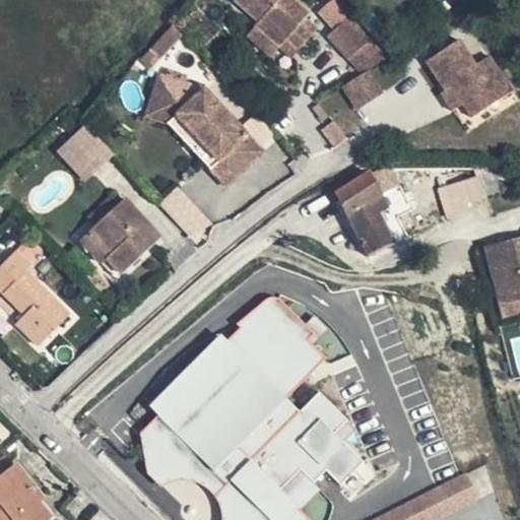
[(253,21),(274,44),(282,37),(294,49),(306,37),(295,24),(301,18),(307,14),(294,0),(240,0),(256,17),(253,21)]
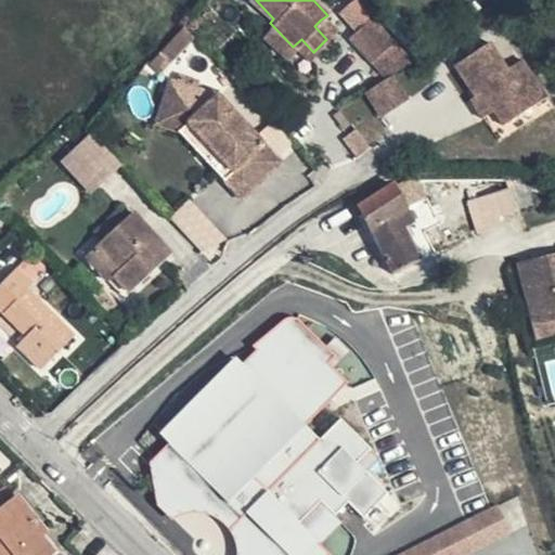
[(344,39),(364,63),(387,43),(366,18),(344,39)]
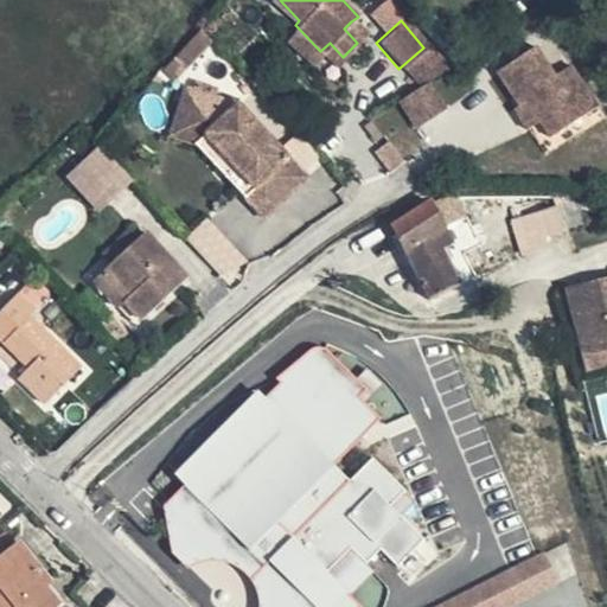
[(364,37),(351,21),(344,29),(357,43),(364,37)]
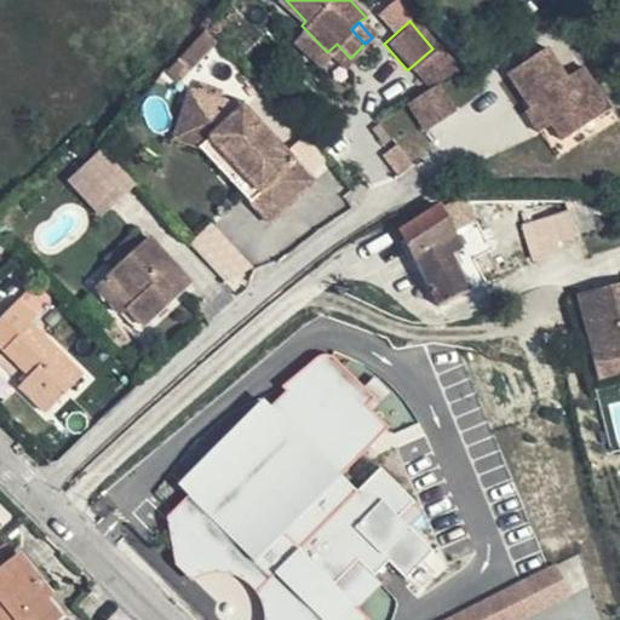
[(540,110),(545,121),(556,138),(606,109),(580,63),(563,73),(547,42),(506,67),(526,104),(532,115),(540,110)]
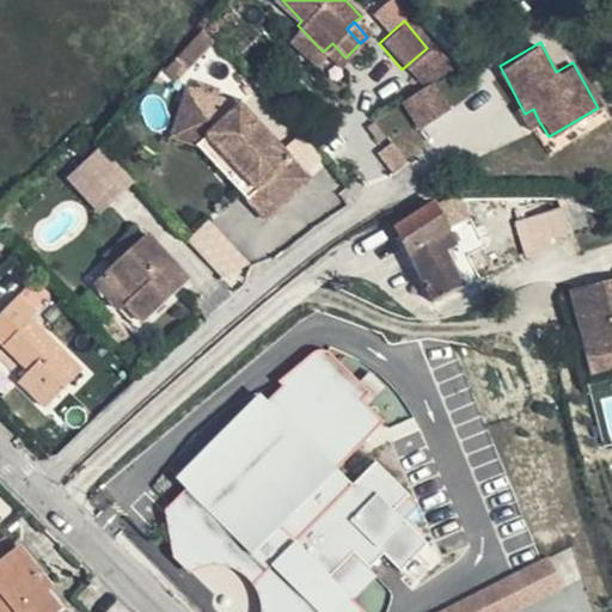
[(332,43),(323,51),(336,66),(346,57),(332,43)]
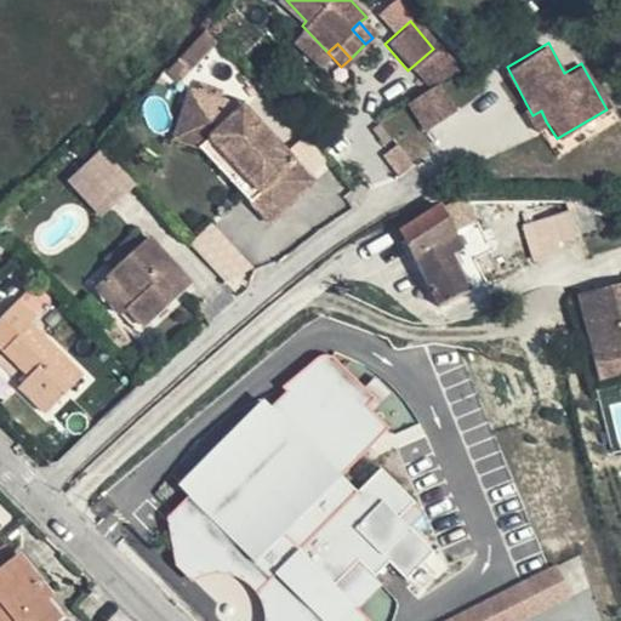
[(180,49),(166,66),(177,74),(189,57),(180,49)]
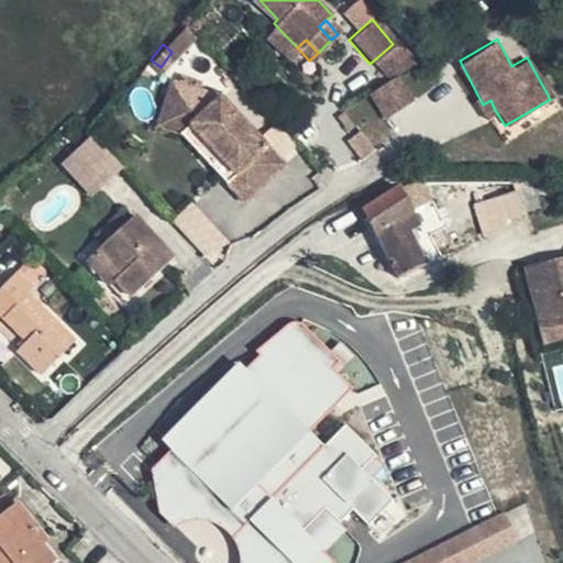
[(384,80),(398,72),(410,64),(393,44),(370,64),(384,80)]
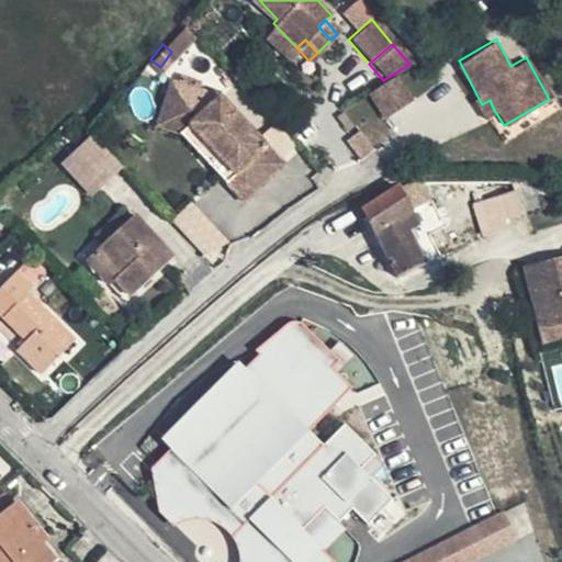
[(383,80),(367,91),(385,116),(414,97),(397,71),(383,80)]
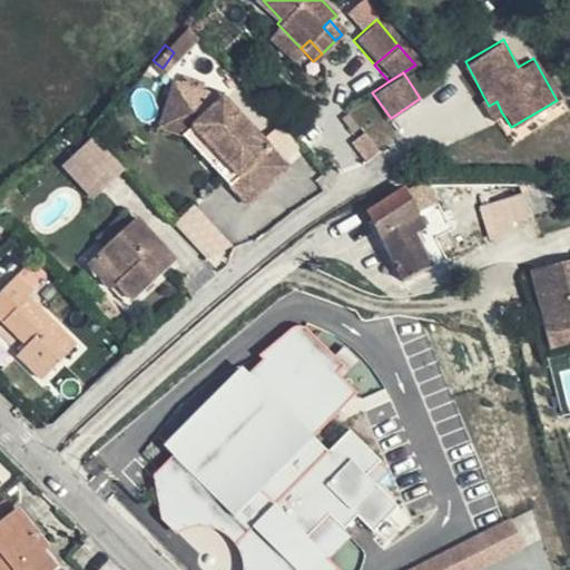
[(190,123),(220,94),(169,80),(156,126),(179,133),(190,123)]
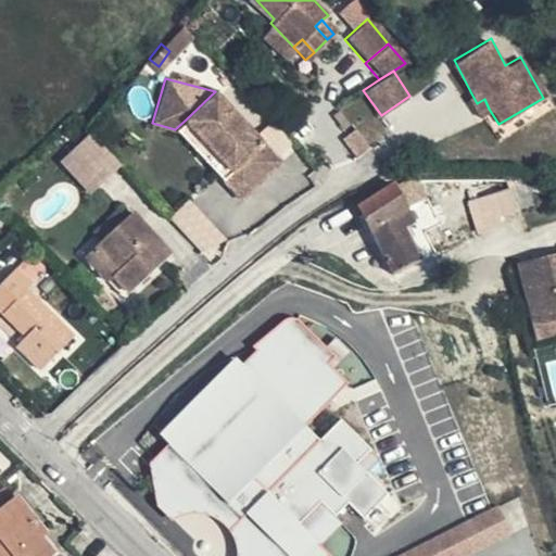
[(279,160),(215,91),(186,119),(251,188),(279,160)]
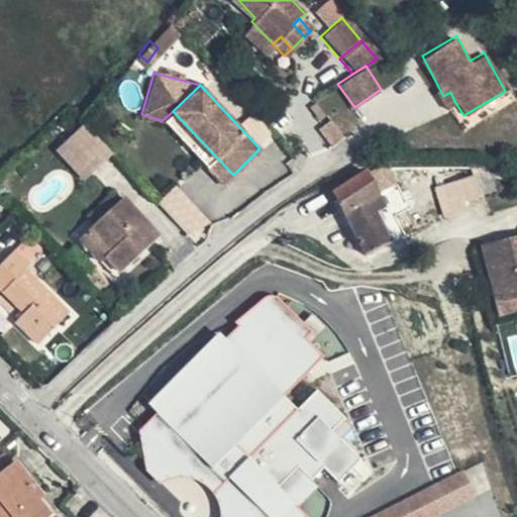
[(442,107),(454,101),(450,92),(443,96),(438,87),(432,91),(442,107)]
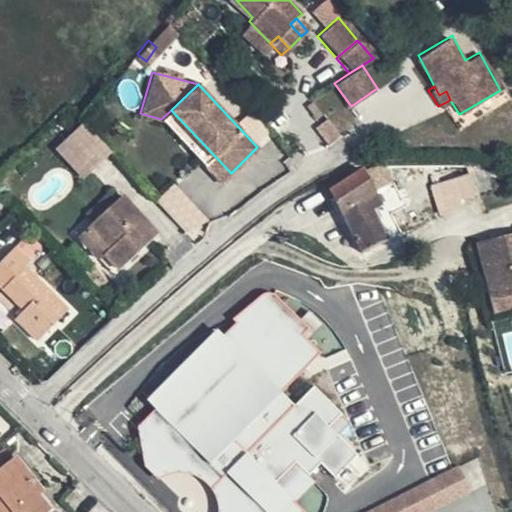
[(231,173),(171,110),(161,119),(221,182),(231,173)]
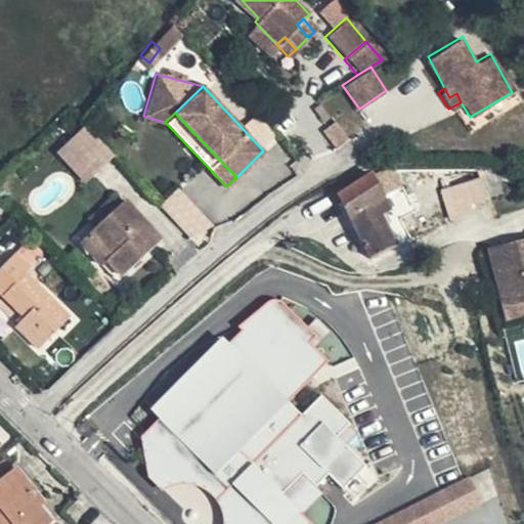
[(81,183),(114,160),(89,125),(56,148),(81,183)]
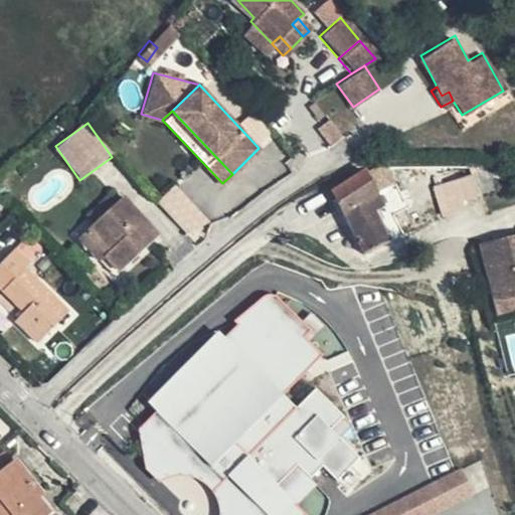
[(436,187),(446,218),(465,211),(463,205),(480,199),(479,197),(471,170),(460,174),(462,181),(436,187)]
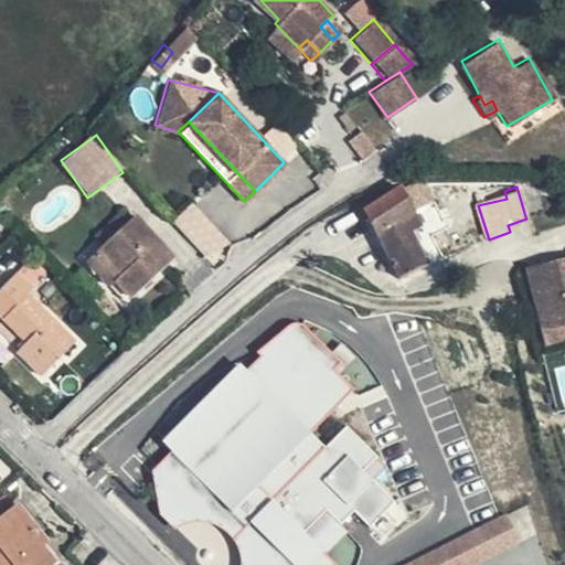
[(429,266),(423,254),(411,232),(420,225),(402,190),(366,212),(382,237),(404,279),(429,266)]
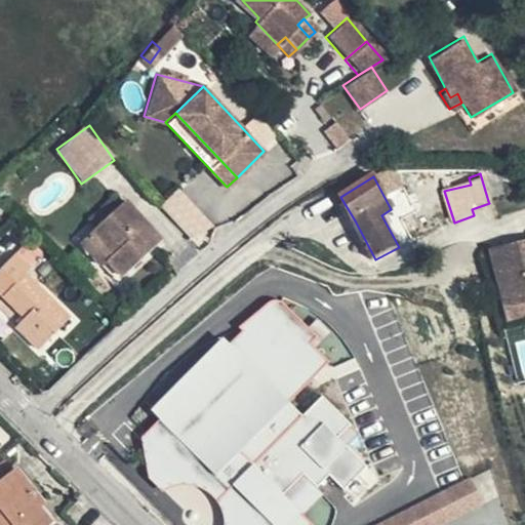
[(381,215),(393,236),(401,231),(391,209),(381,215)]
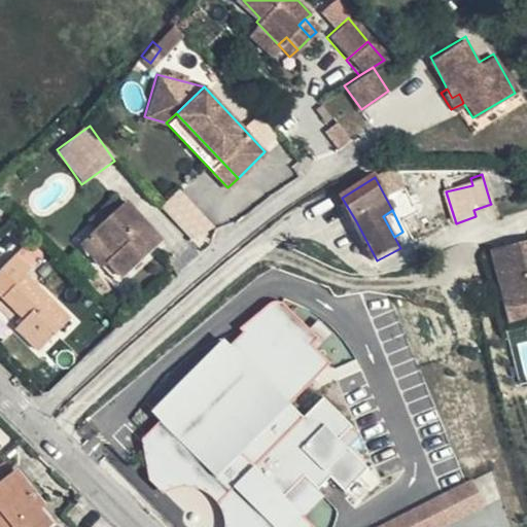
[(112,237),(151,274),(176,249),(137,211),(112,237)]
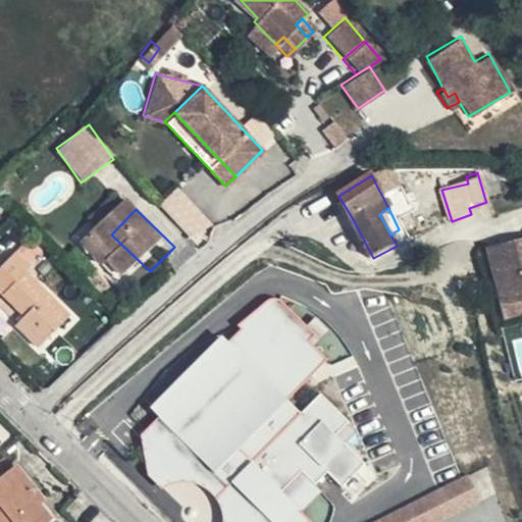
[(137,285),(150,271),(111,235),(103,243),(124,264),(120,270),(137,285)]
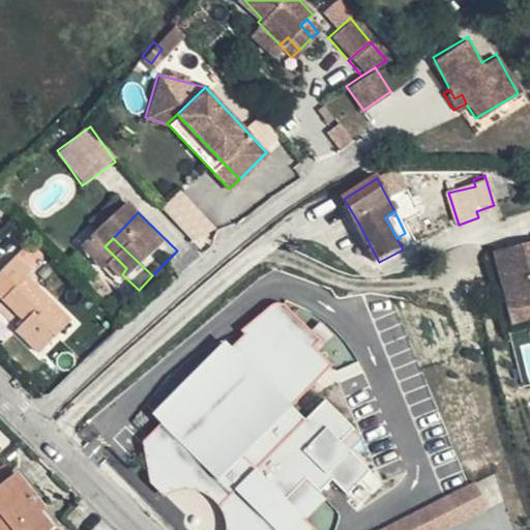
[(529,243),(513,247),(516,258),(499,263),(514,326),(529,321),(529,243)]
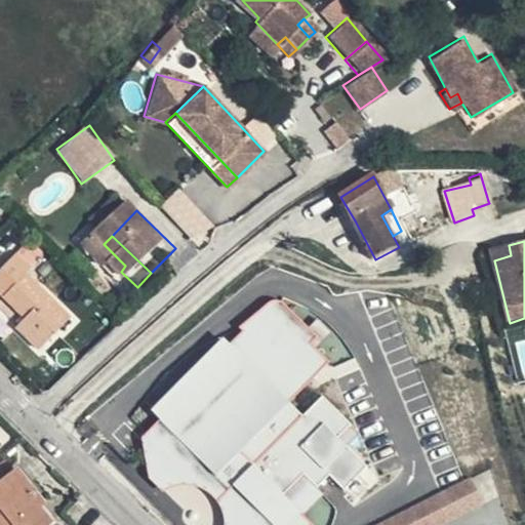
[(116,277),(121,272),(125,266),(104,244),(93,255),(116,277)]
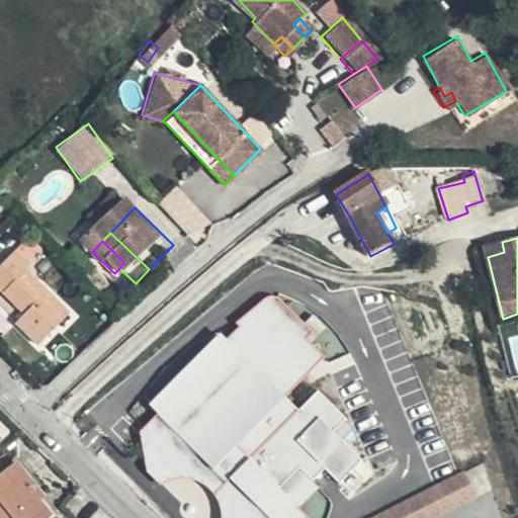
[(504,252),(502,242),(486,247),(488,257),(504,252)]
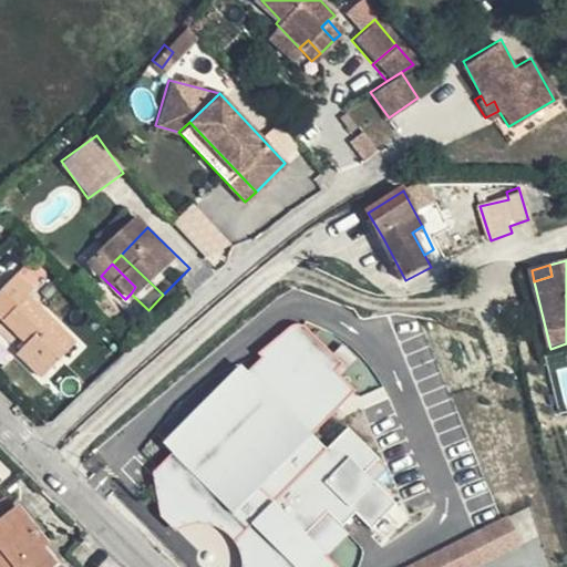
[(0,294),(0,316),(6,322),(28,344),(20,352),(19,354),(44,379),(76,344),(29,297),(34,291),(19,275),(0,294)]
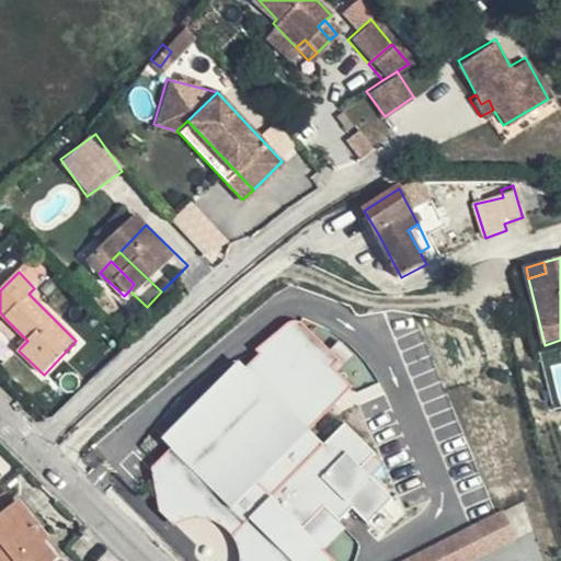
[(27,341),(6,319),(0,324),(0,329),(20,348),(27,341)]
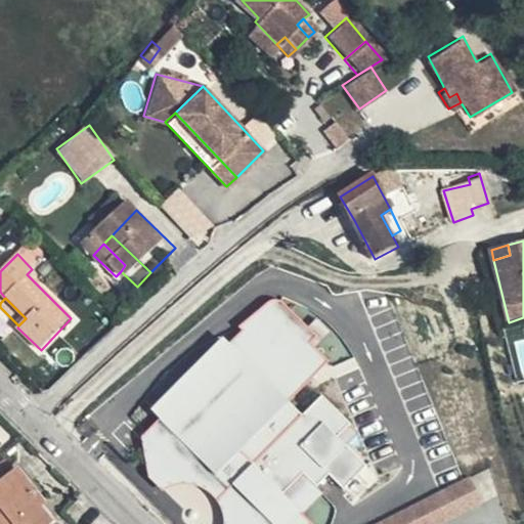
[(222,334),(154,408),(162,418),(159,421),(141,437),(148,478),(182,511),(182,520),(186,523),(309,523),(301,513),(322,492),(316,485),(329,473),(342,486),(365,466),(336,435),(350,424),(321,394),(302,412),(288,400),(329,360),(309,342),(315,335),(279,300),(267,301),(239,324),(245,331),(231,343),(222,334)]
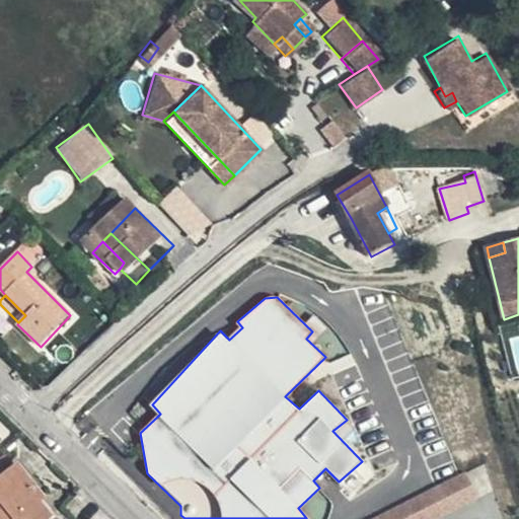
[(441,518),(496,491),(484,466),(462,477),(436,492),(382,518),(441,518)]
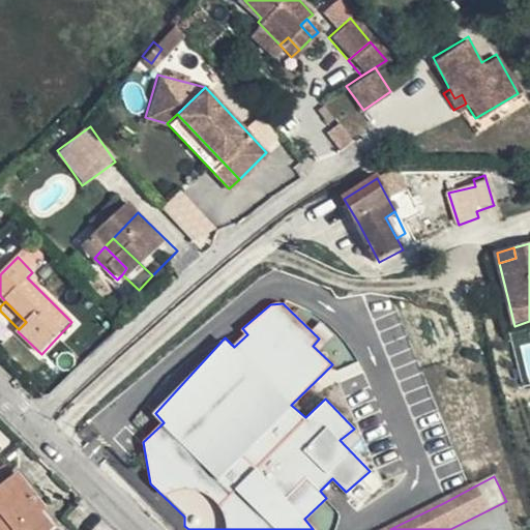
[(37,502),(18,478),(0,491),(0,529),(49,529),(51,529),(32,506),(37,502)]
